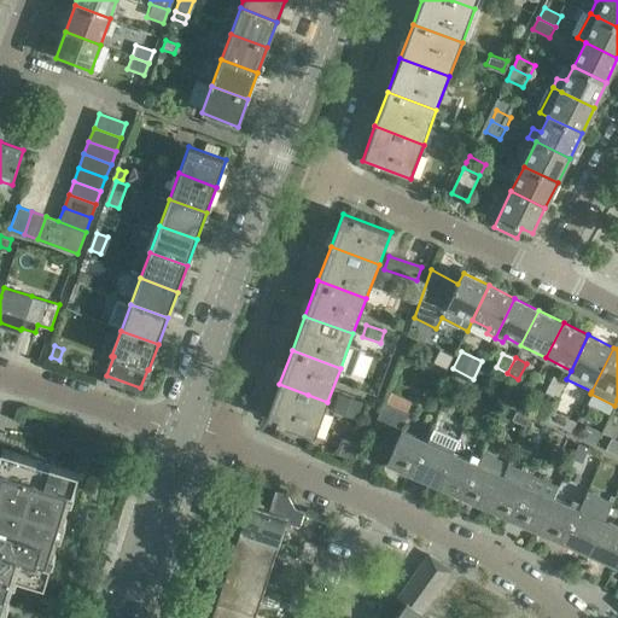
[(565,383),(553,378),(546,394),(557,400),(565,383)]
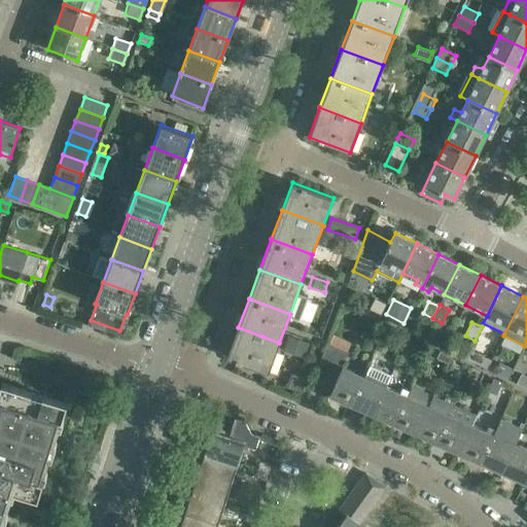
[(262,337),(238,327),(227,356),(268,373),(279,343),(262,337)]
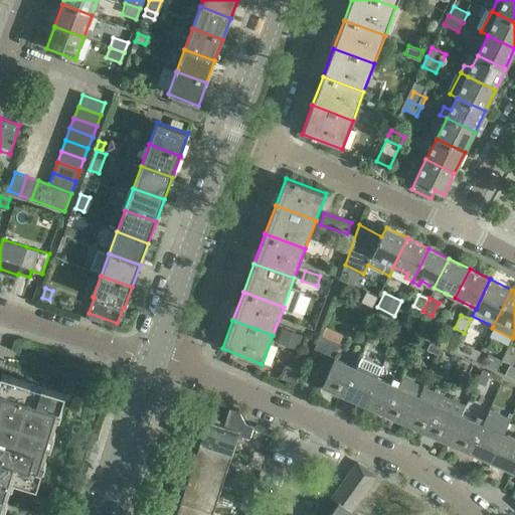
[(398,327),(386,322),(380,334),(392,339),(398,327)]
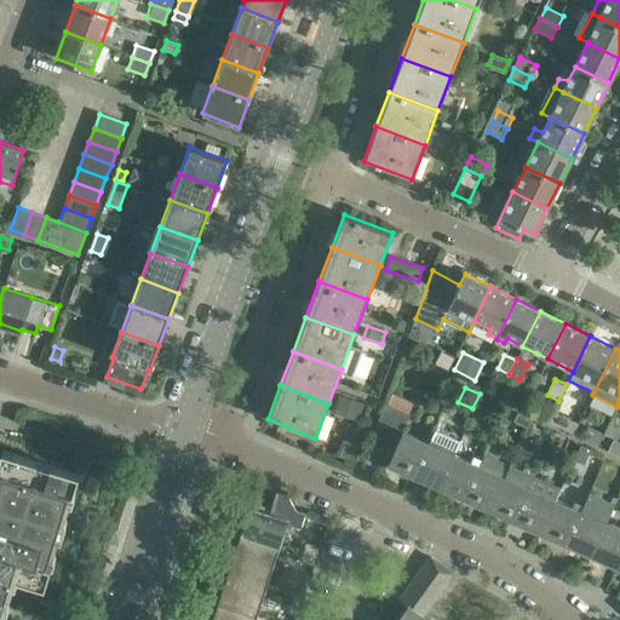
[(365,406),(342,397),(338,407),(360,415),(365,406)]
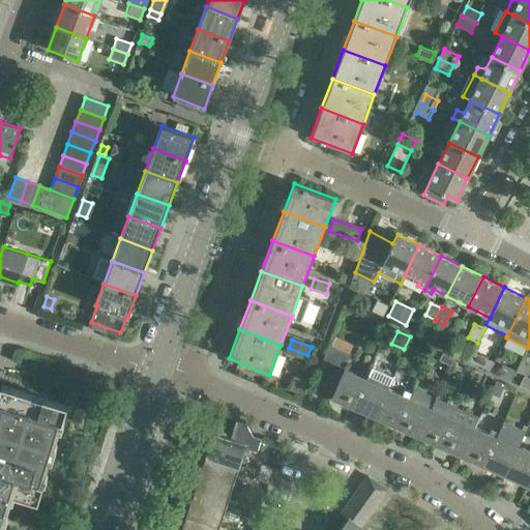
[(319,364),(342,375),(331,396),(354,407),(366,377),(349,369),(349,371),(345,369),(351,352),(329,341),(319,364)]
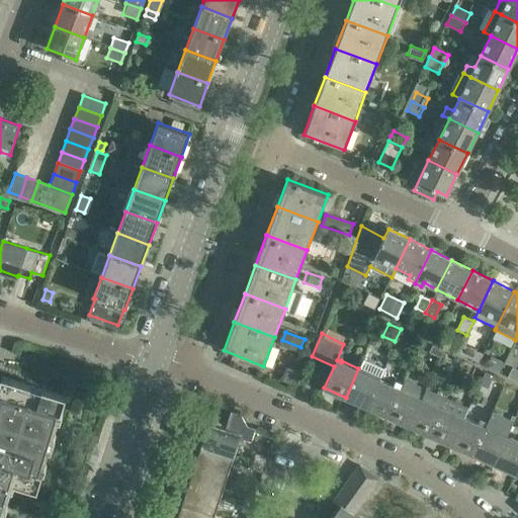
[(300,347),(282,340),(279,348),(297,355),(300,347)]
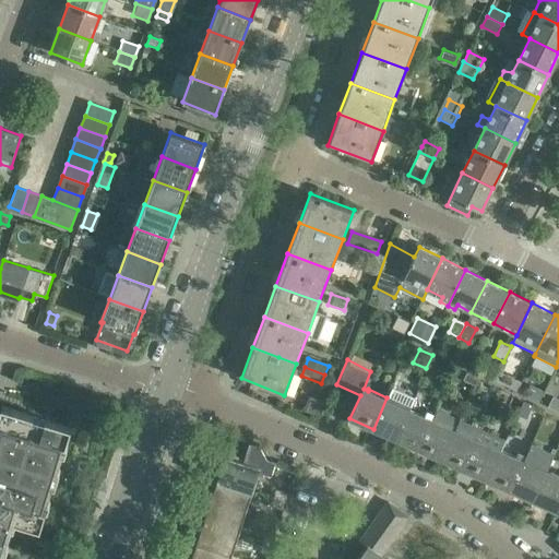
[(521,382),(497,371),(492,380),(516,392),(521,382)]
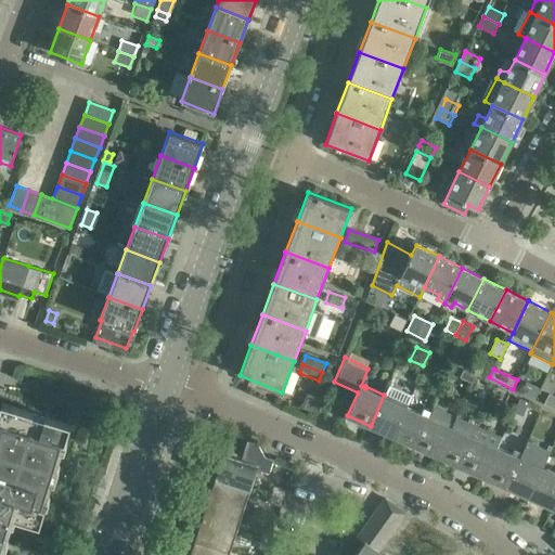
[(472,383),(474,376),(463,371),(460,377),(472,383)]
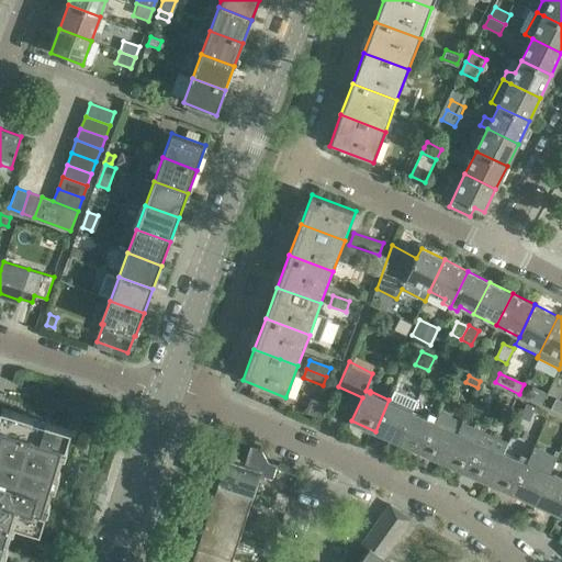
[(547,395),(534,388),(528,397),(542,404),(547,395)]
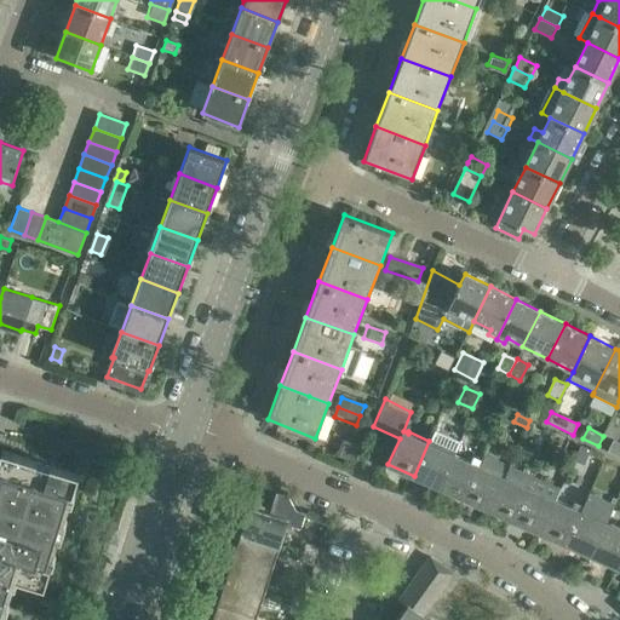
[(429,441),(414,476),(440,487),(455,453),(459,445),(443,437),(440,446),(429,441)]
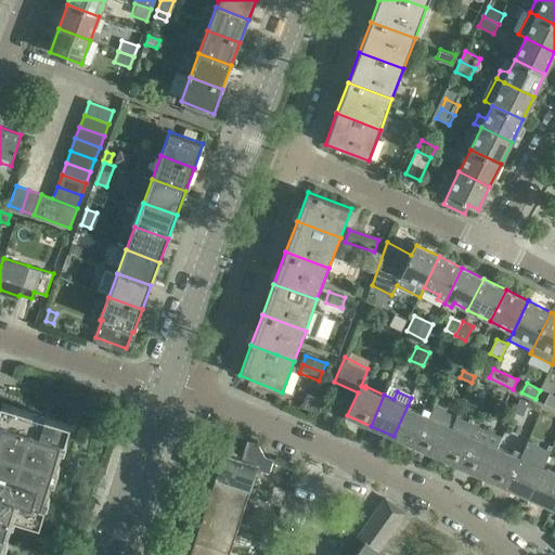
[(300,408),(313,412),(319,398),(306,394),(300,408)]
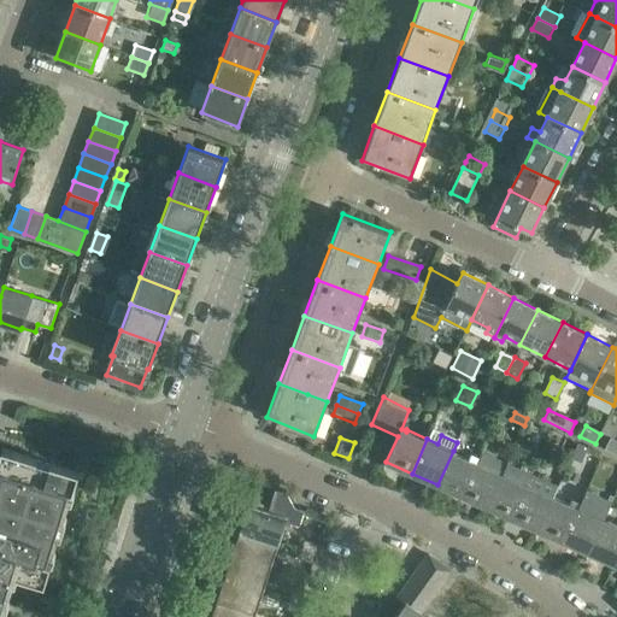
[(616,441),(610,439),(604,450),(616,456),(616,441)]
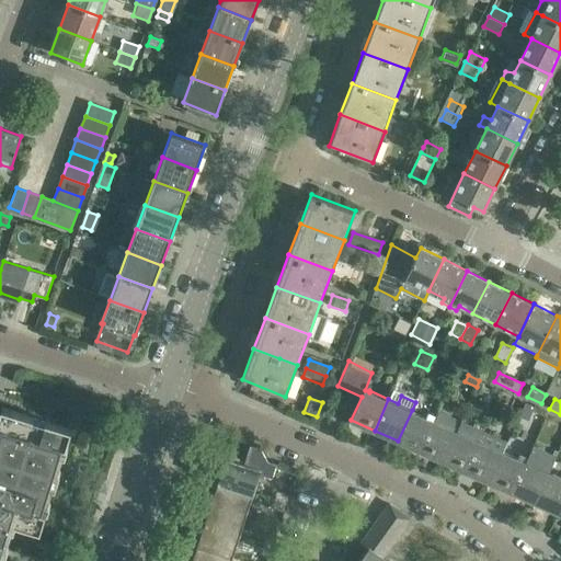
[(527,420),(533,407),(524,402),(518,415),(527,420)]
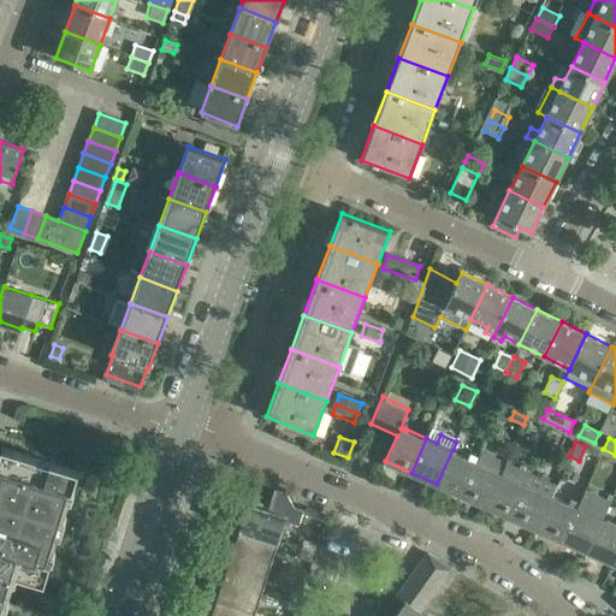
[(0,606),(11,570),(45,580),(51,560),(47,558),(69,490),(72,491),(78,471),(1,446),(0,451),(0,468),(0,606)]
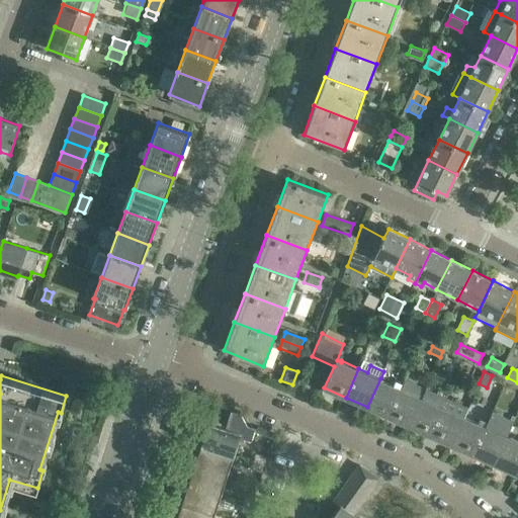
[(380,378),(367,407),(389,417),(401,387),(403,383),(396,380),(394,384),(380,378)]
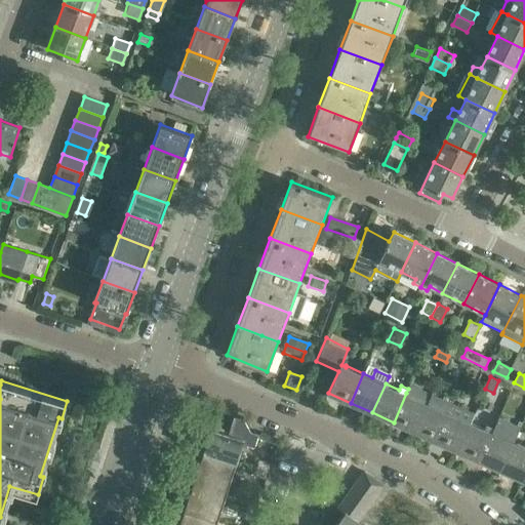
[(432,393),(410,384),(408,389),(406,393),(394,422),(415,432),(432,393)]
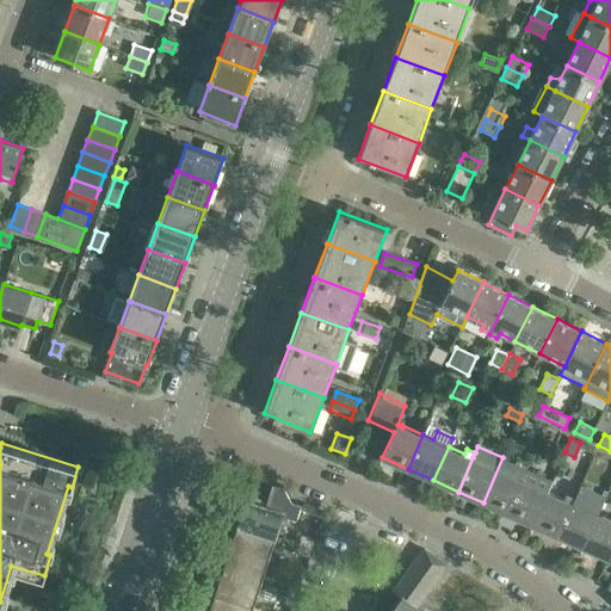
[(503,457),(483,503),(508,513),(529,469),(503,457)]
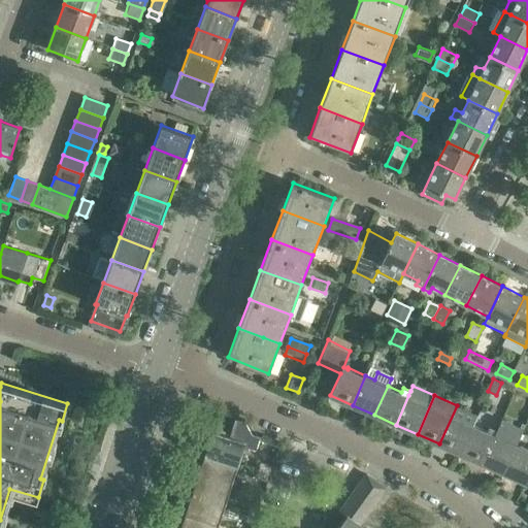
[(453,415),(439,443),(460,453),(473,424),(477,415),(457,405),(453,415)]
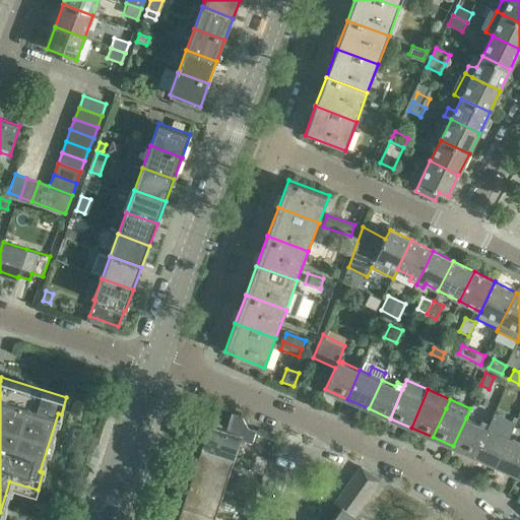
[(491,425),(511,435),(518,421),(497,411),(491,425)]
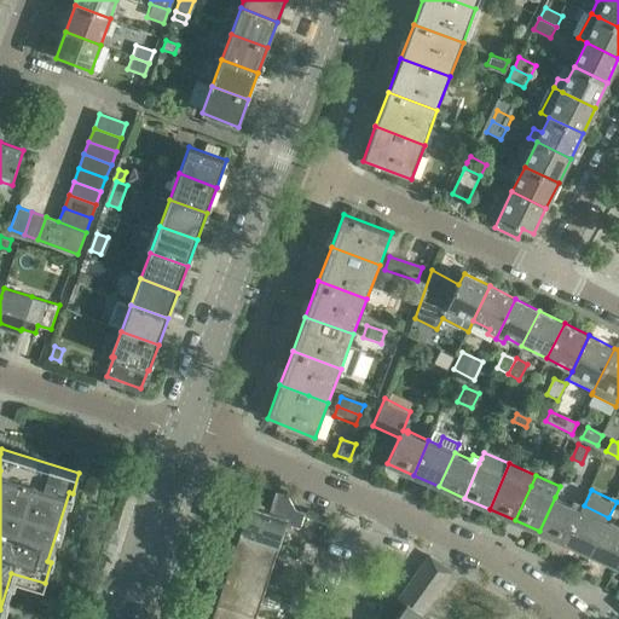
[(249,505),(241,528),(279,542),(287,522),(300,527),(305,512),(295,509),(289,496),(276,491),(270,513),(249,505)]
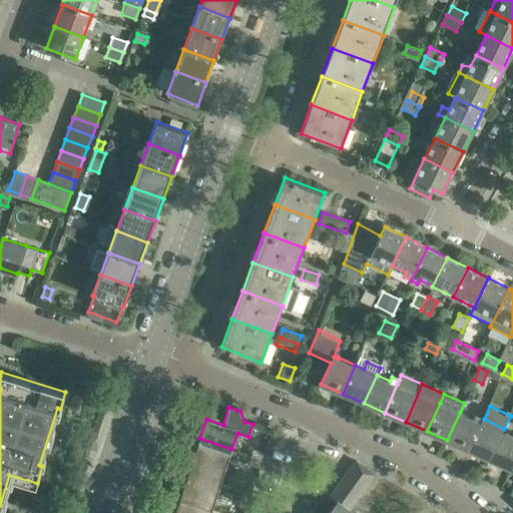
[(460,412),(447,440),(469,450),(481,422),(460,412)]
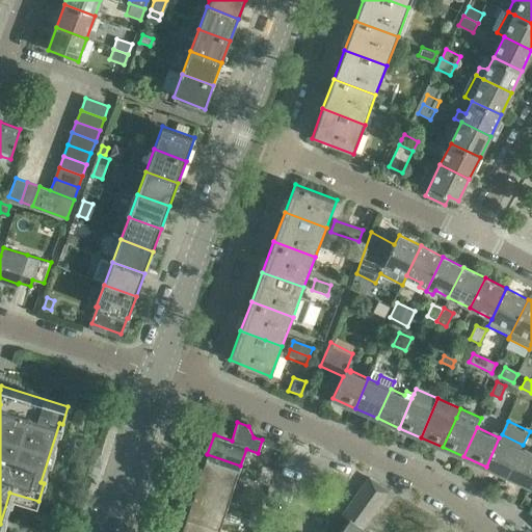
[(499,437),(486,467),(507,476),(521,447),(499,437)]
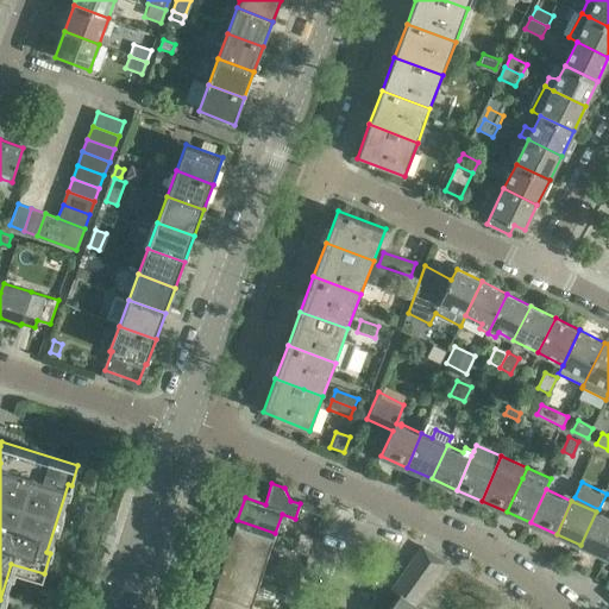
[(608,518),(596,512),(581,545),(606,557),(608,550),(608,518)]
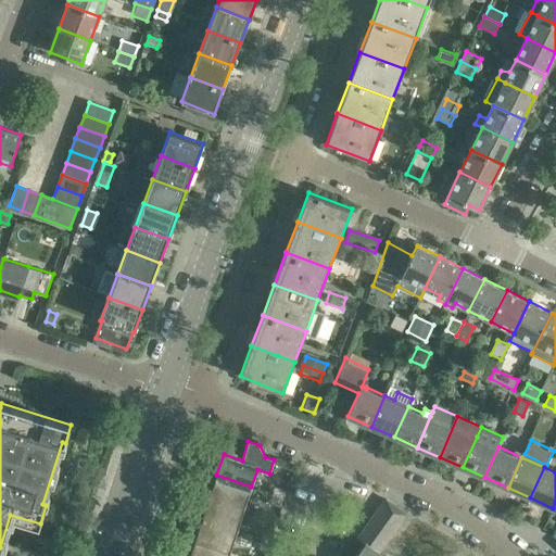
[(216,475),(210,497),(244,508),(251,487),(216,475)]
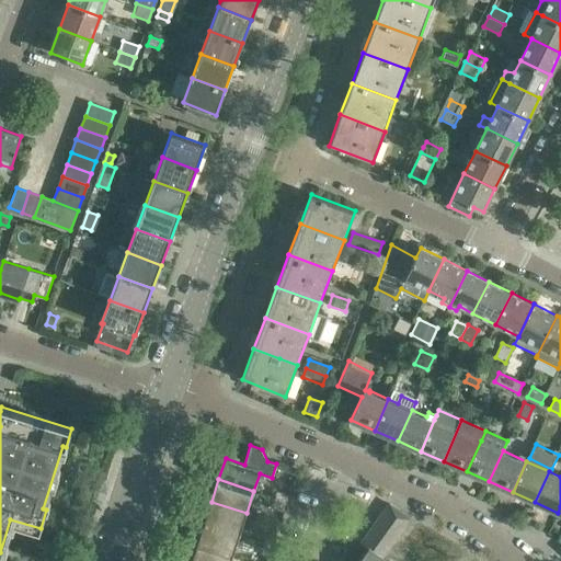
[(281,491),(278,500),(286,503),(289,494),(281,491)]
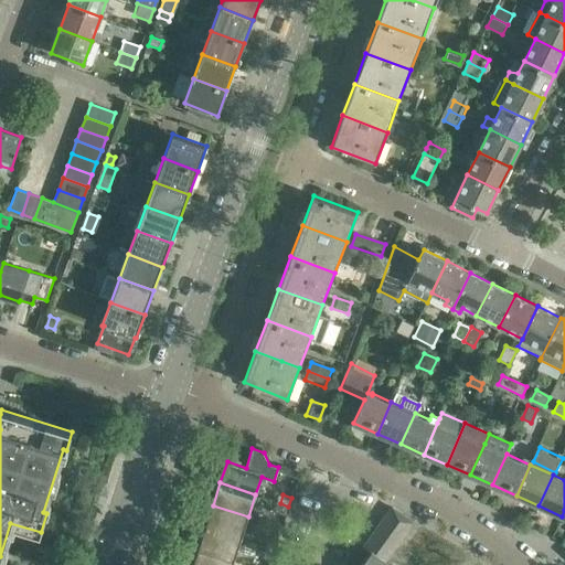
[(288,507),(280,503),(277,513),(285,516),(288,507)]
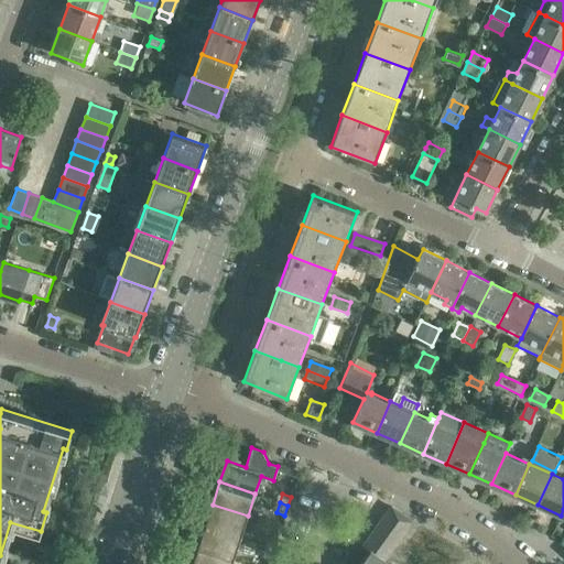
[(213,505),(206,525),(240,537),(248,516),(213,505)]
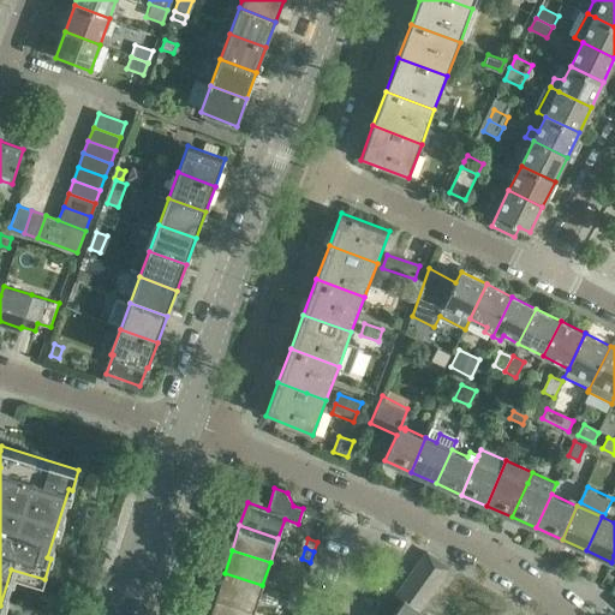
[(396,593),(404,598),(392,614),(427,614),(421,610),(451,568),(427,551),(396,593)]
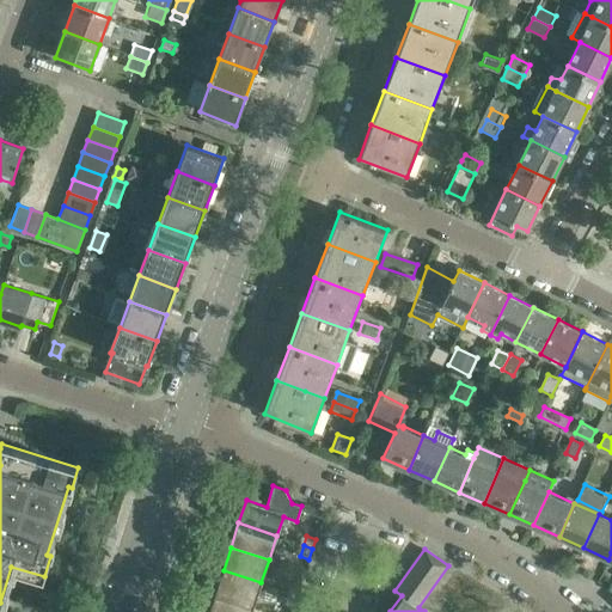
[(224,570),(215,593),(254,605),(261,582),(224,570)]
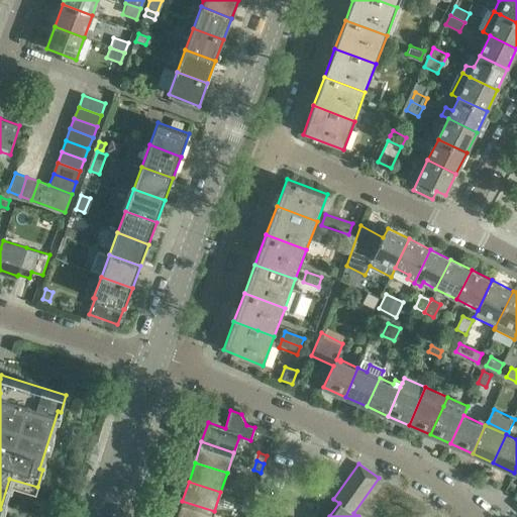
[(246,492),(243,500),(251,503),(253,495),(246,492)]
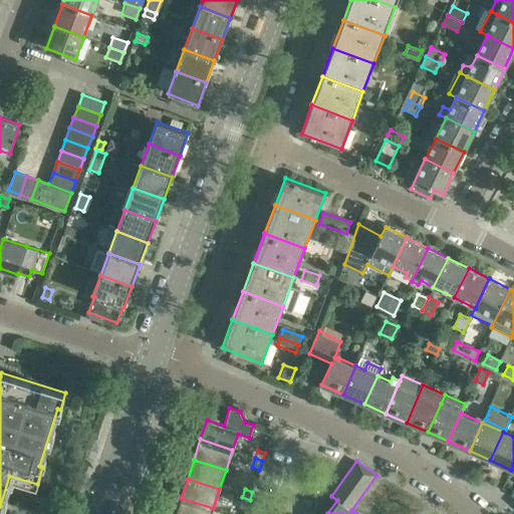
[(250,500),(242,497),(239,505),(247,507),(250,500)]
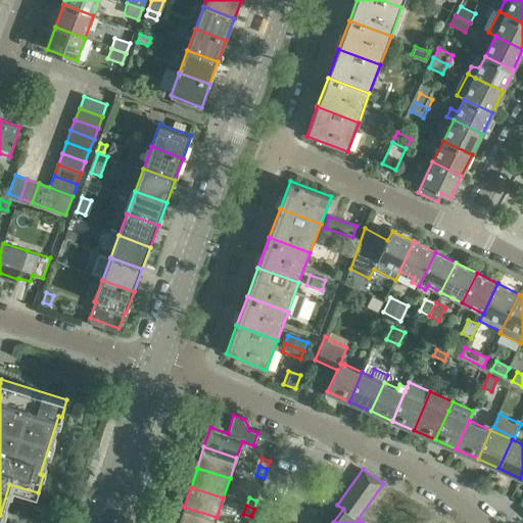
[(184,507),(178,522),(215,522),(217,517),(184,507)]
